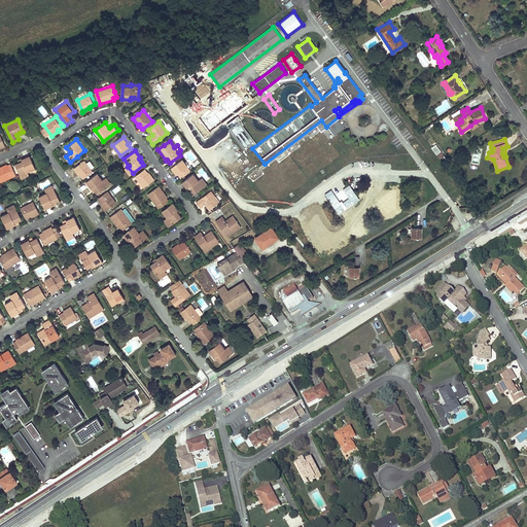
[(28,173),(28,172),(35,169),(30,155),(22,159),(23,161),(19,163),(15,164),(21,176),(28,173)]
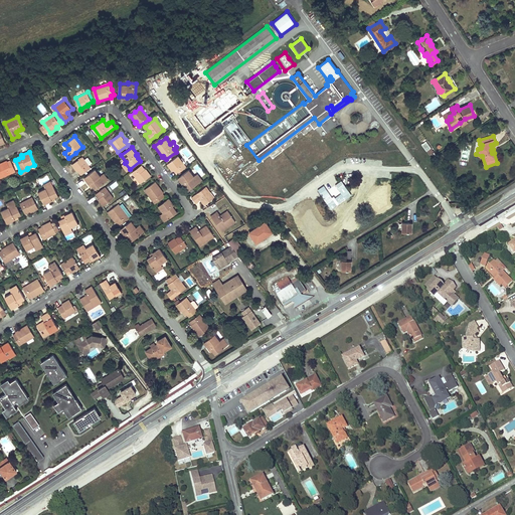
[(83,156),(77,160),(72,164),(77,170),(78,170),(82,174),(92,167),(83,156)]
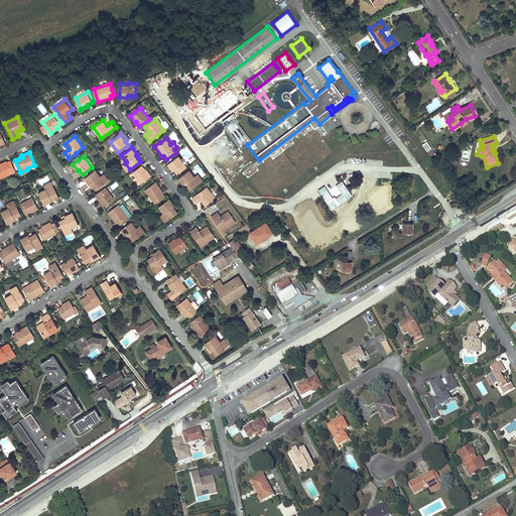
[(178,156),(172,159),(167,163),(172,170),(173,169),(176,173),(186,166),(178,156)]
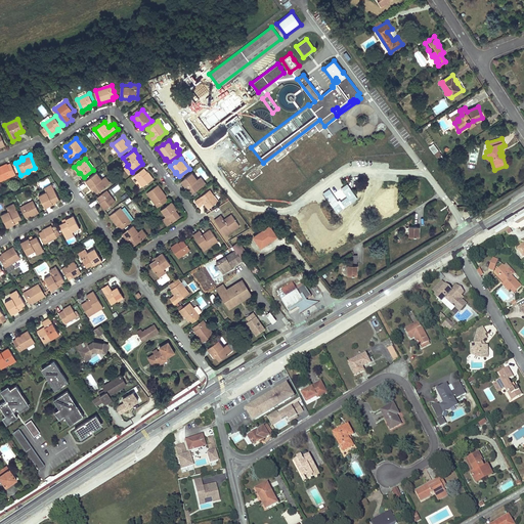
[(0,166),(0,180),(15,174),(10,163),(7,165),(6,163),(0,166)]
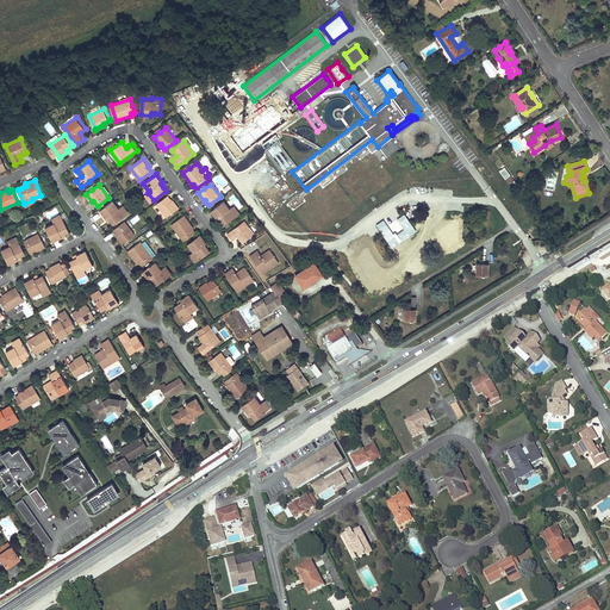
[(174,199),(173,199),(172,200),(168,194),(157,203),(167,216),(180,206),(174,199)]
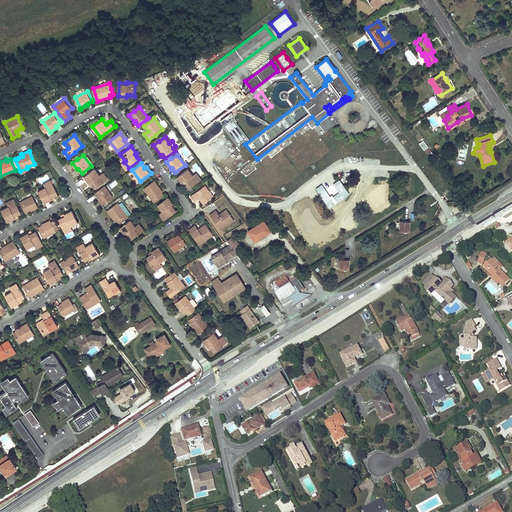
[(106,179),(104,176),(102,173),(100,174),(96,168),(85,176),(90,182),(92,181),(94,184),(96,187),(106,179)]
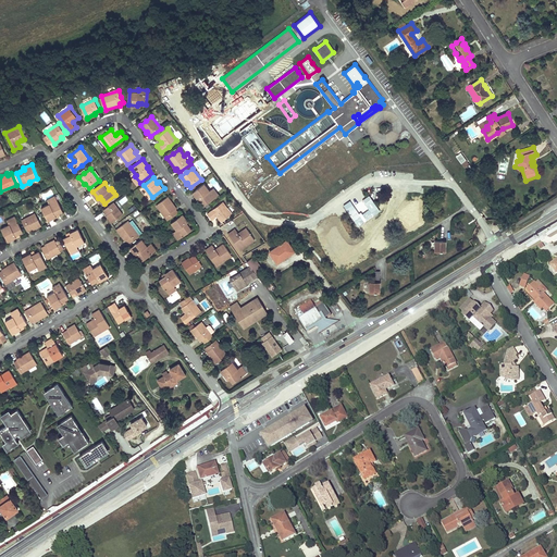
[(215,196),(213,193),(211,188),(209,189),(205,183),(193,192),(198,199),(199,198),(202,201),(205,205),(215,196)]
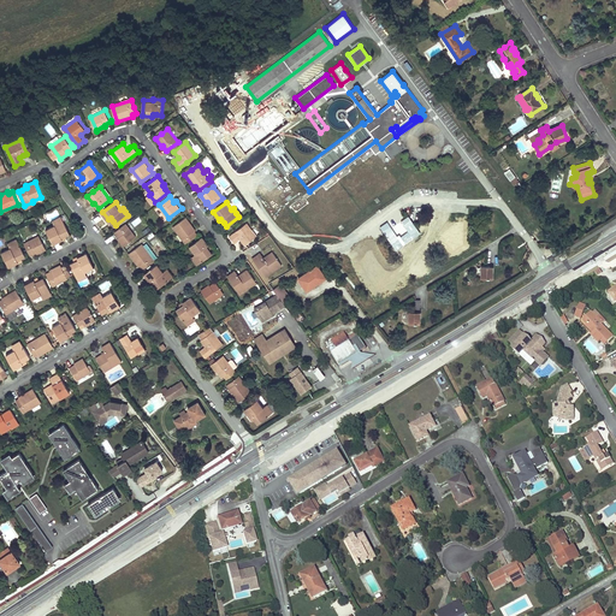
[(195,231),(196,230),(187,217),(173,226),(185,243),(197,234),(195,231)]
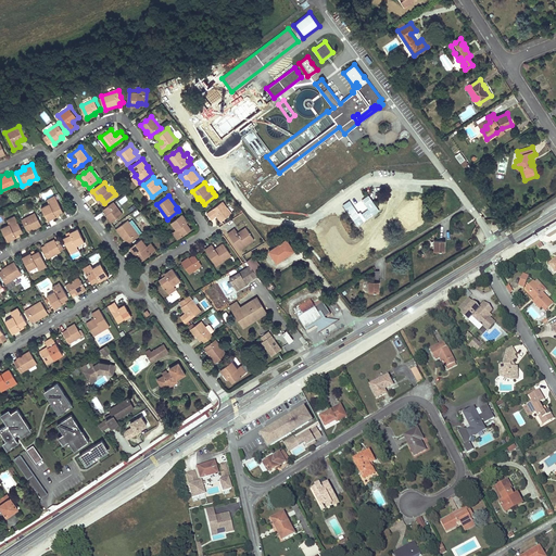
[(379,210),(369,196),(362,200),(368,210),(362,214),(361,212),(358,213),(350,201),(342,206),(357,226),(379,210)]
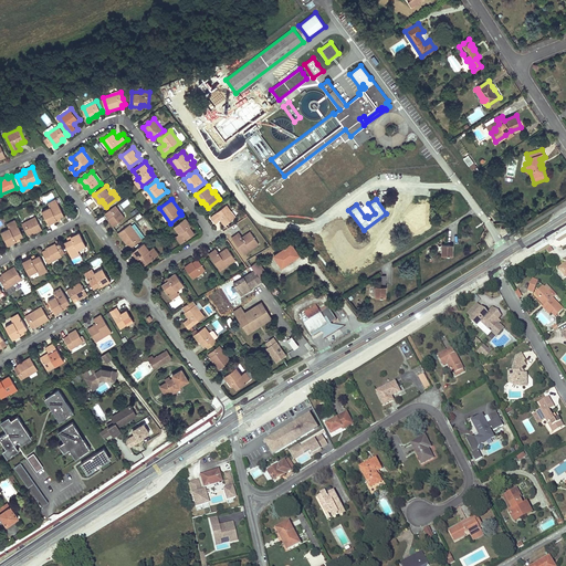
[(64,213),(61,208),(58,201),(49,206),(50,207),(42,210),(49,223),(56,219),(56,218),(60,216),(64,213)]
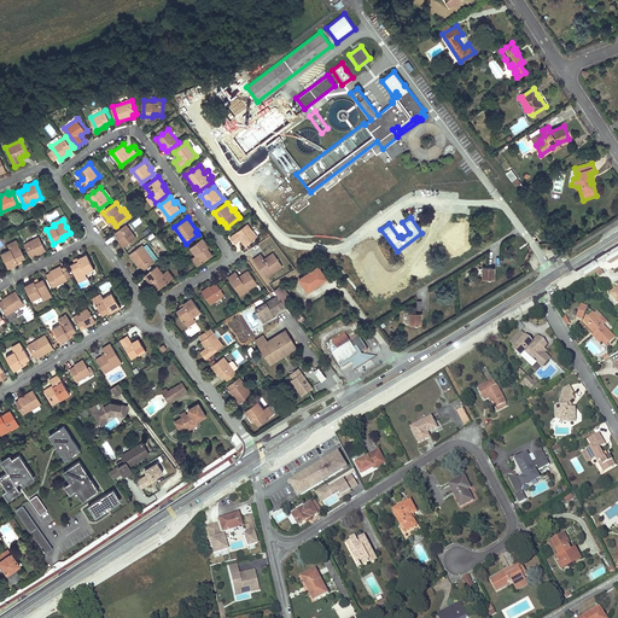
[(124,246),(138,237),(127,223),(116,232),(120,238),(118,238),(124,246)]
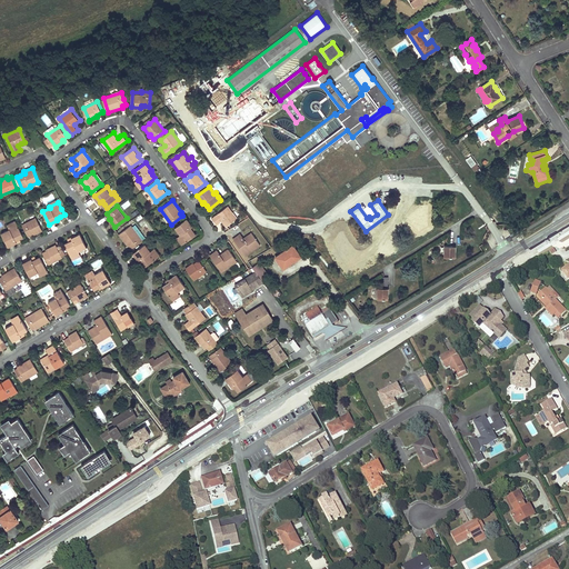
[(226,226),(231,221),(237,217),(228,206),(211,218),(216,225),(221,220),(226,226)]
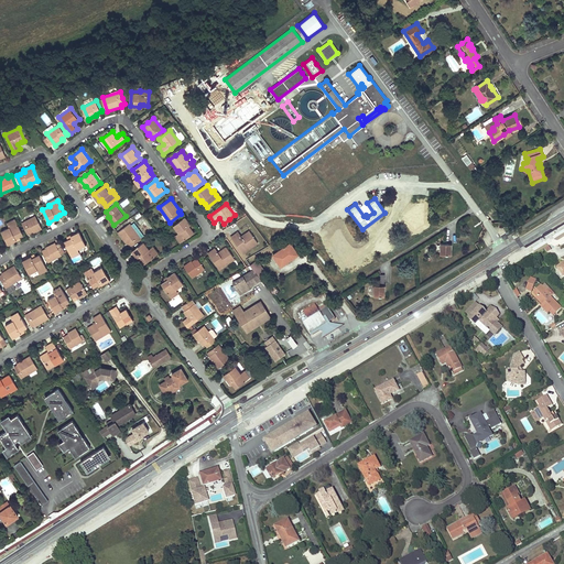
[(32,231),(33,232),(33,234),(42,229),(35,216),(21,223),(28,235),(32,231)]
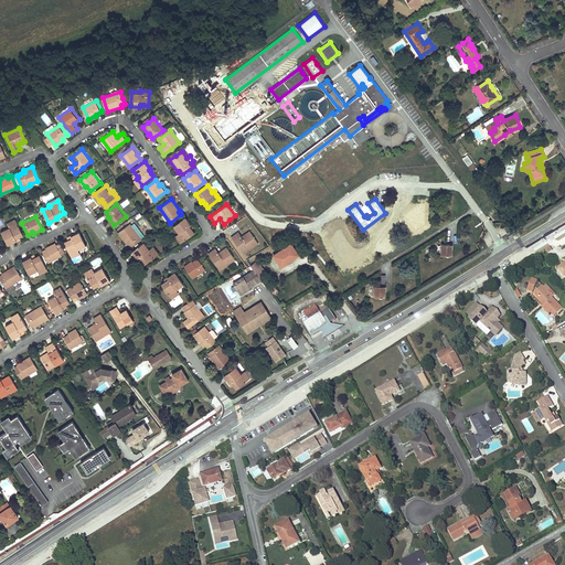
[(183,241),(195,232),(193,228),(190,225),(192,224),(185,216),(173,225),(179,233),(178,234),(183,241)]
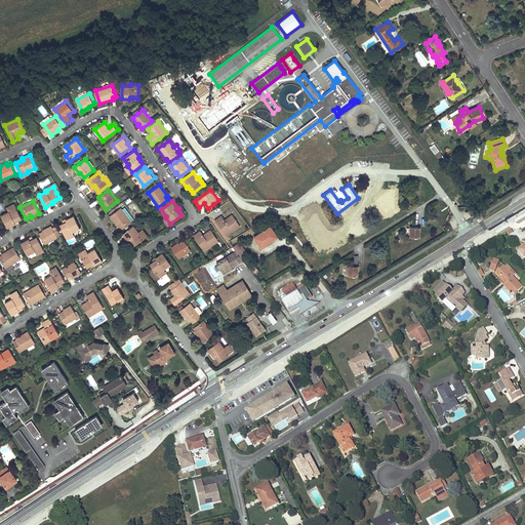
[(1,214),(7,227),(14,223),(14,221),(17,219),(21,217),(14,206),(7,209),(8,210),(1,214)]
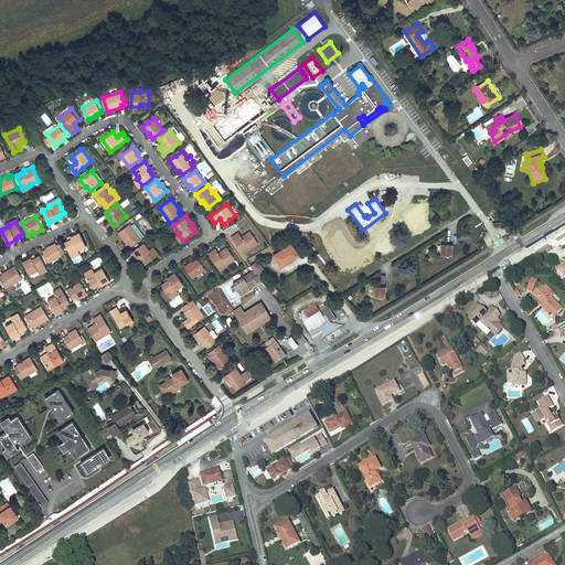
[(130,223),(118,232),(127,244),(129,243),(131,246),(142,238),(130,223)]
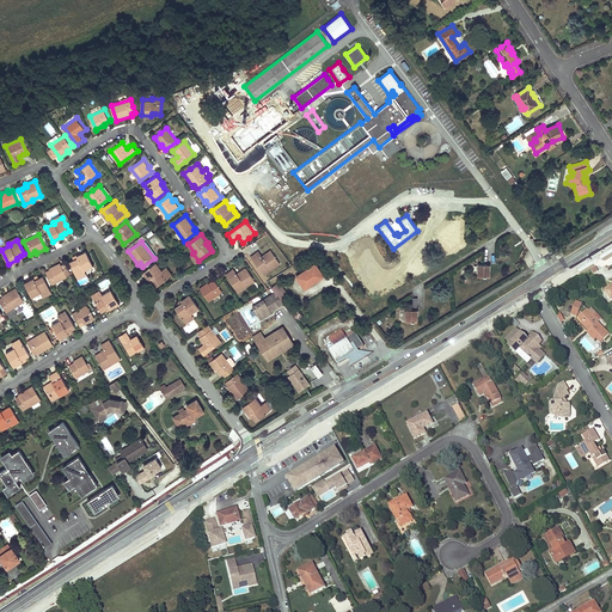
[(279,261),(270,249),(262,255),(258,250),(251,255),(263,274),(273,268),(271,265),(279,261)]
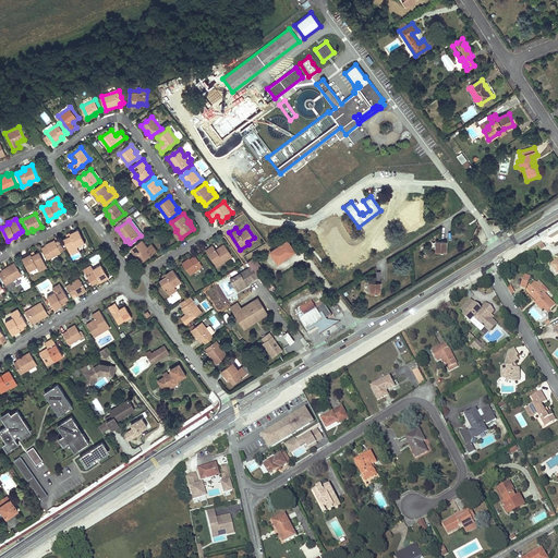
[(85,242),(77,229),(70,233),(70,235),(67,237),(62,239),(70,252),(77,247),(76,246),(85,242)]
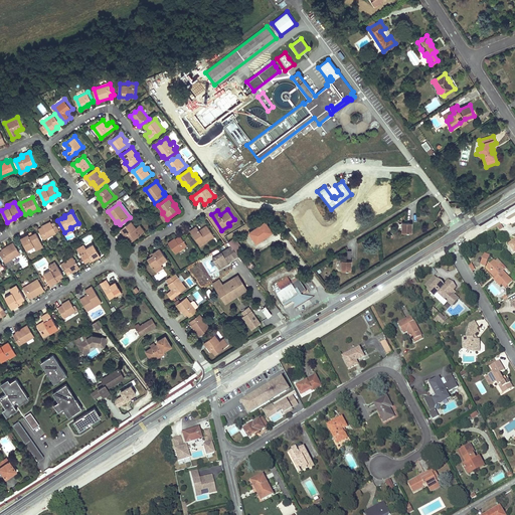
[(143,231),(138,225),(137,226),(132,220),(121,228),(126,235),(127,234),(130,237),(132,240),(143,231)]
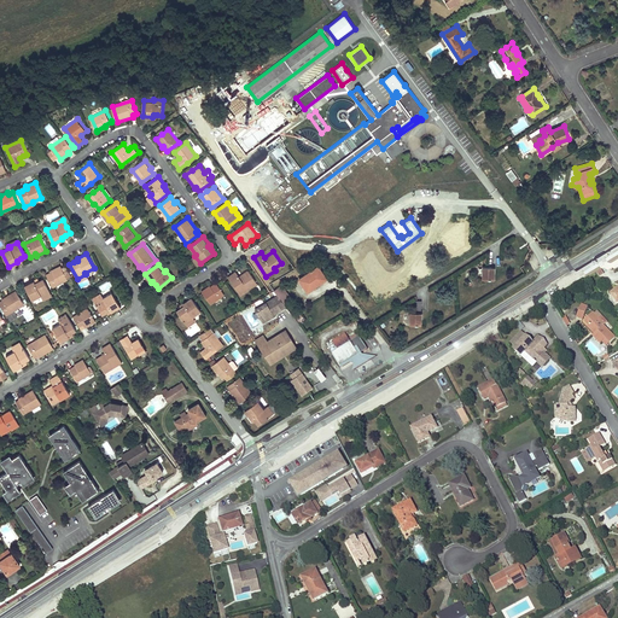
[(68,280),(60,266),(51,270),(52,270),(46,274),(52,287),(68,280)]
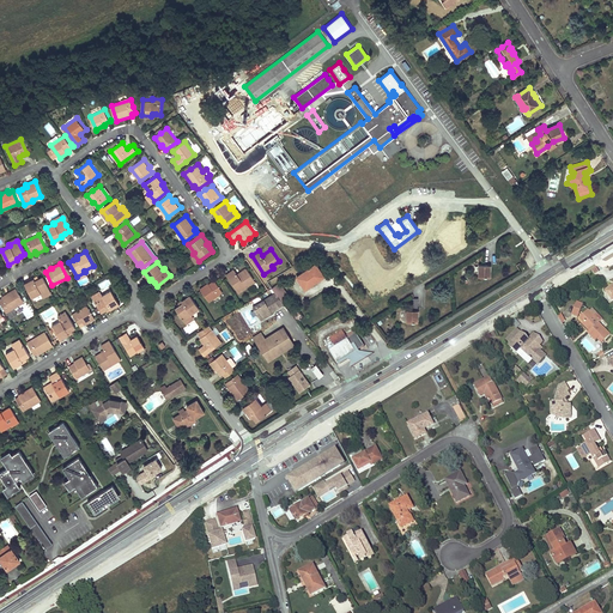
[(315,263),(296,277),(305,289),(323,275),(315,263)]
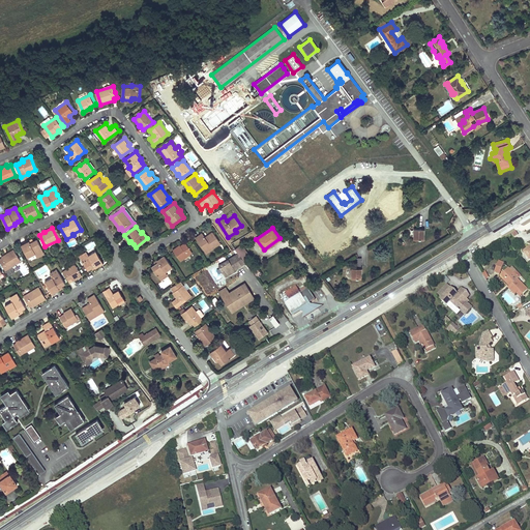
[(423,239),(423,235),(423,230),(413,229),(413,239),(423,239)]
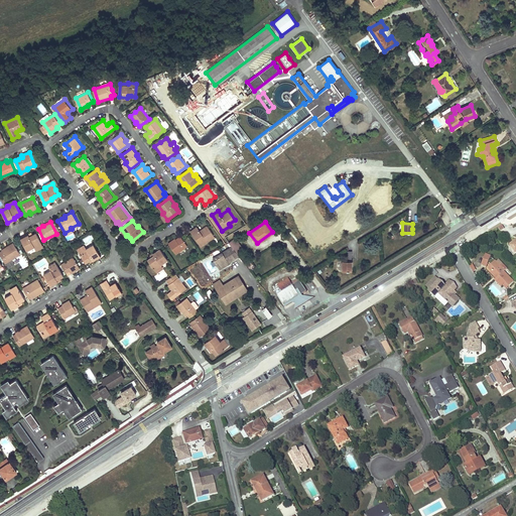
[(214,235),(210,230),(207,225),(200,230),(197,225),(189,230),(201,245),(209,240),(208,238),(214,235)]
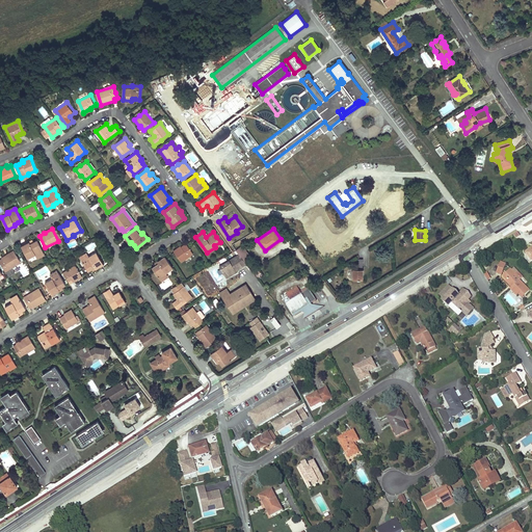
[(43,253),(37,240),(34,242),(30,244),(29,242),(22,245),(28,259),(35,255),(35,256),(43,253)]
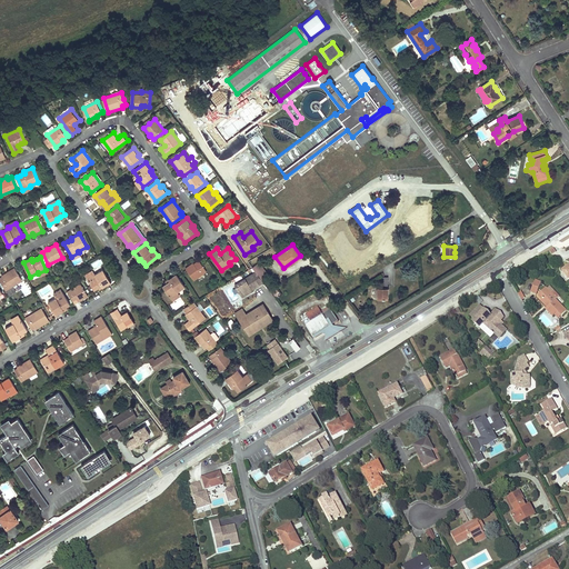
[(199,260),(197,262),(195,263),(193,262),(186,267),(193,280),(207,272),(199,260)]
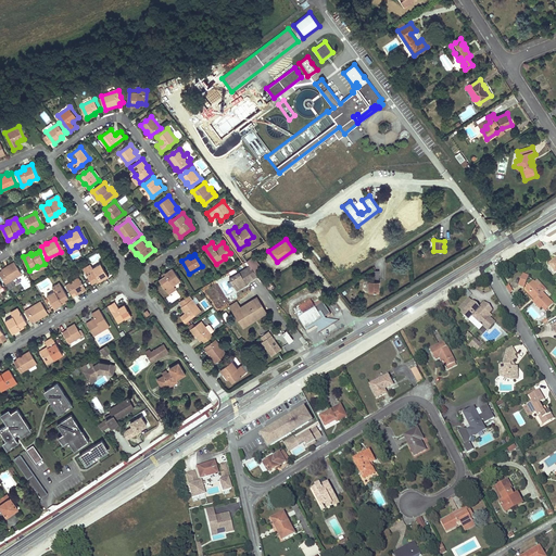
[(253,256),(247,262),(256,273),(263,267),(253,256)]
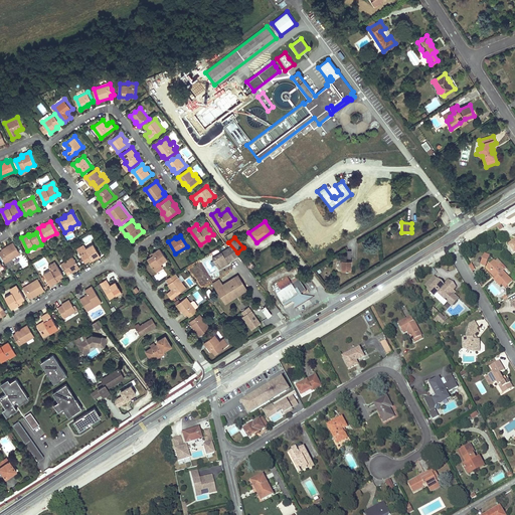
[(12,260),(21,254),(13,242),(1,249),(2,250),(0,250),(0,255),(5,264),(6,264),(9,267),(15,264),(12,260)]
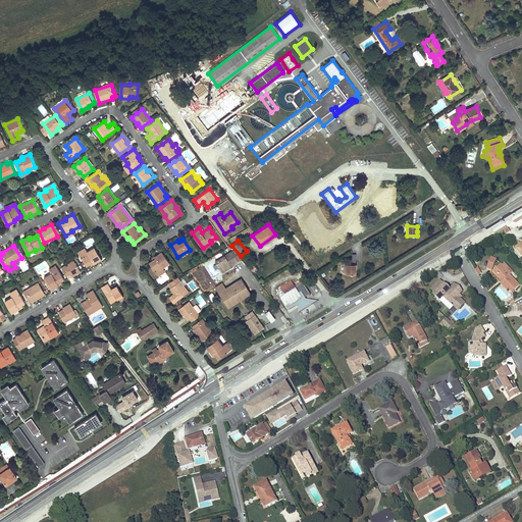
[(101,259),(97,253),(94,247),(87,252),(86,250),(79,254),(86,266),(89,264),(93,262),(93,263),(101,259)]
